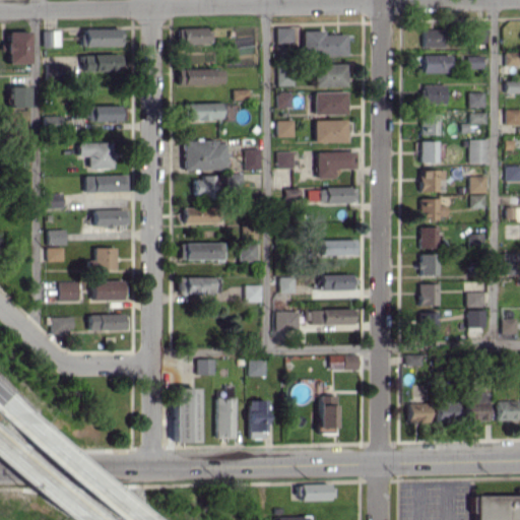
[(212,42),(211,26),(178,27),(178,43),(212,42)]
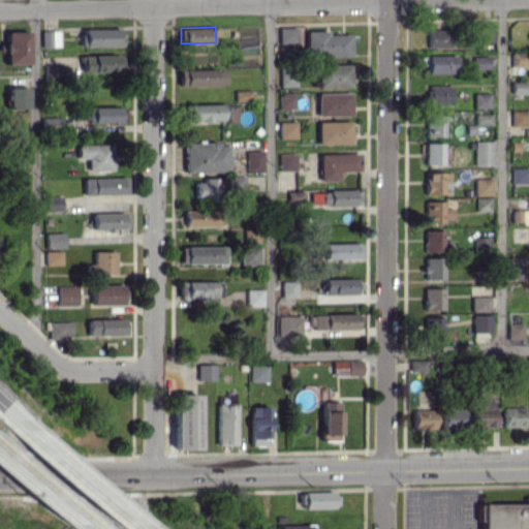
[(123,45),(123,28),(84,28),(84,47),(123,45)]
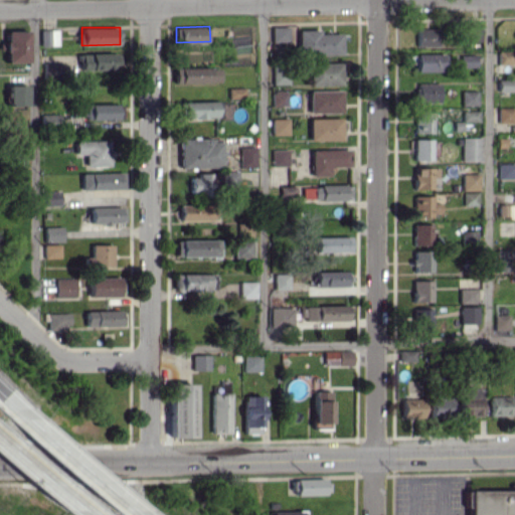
[(290,27),(273,27),(272,41),(289,42),(290,27)]
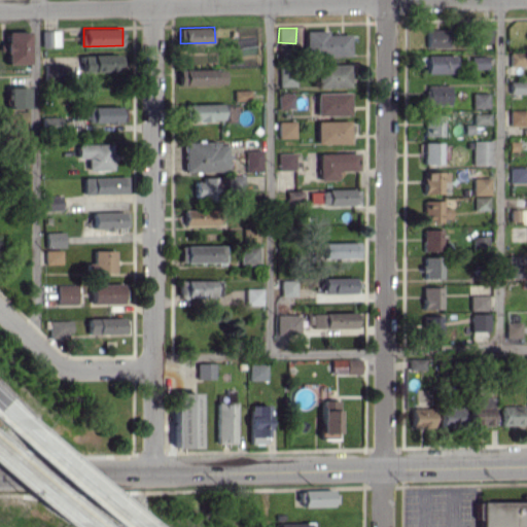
[(481,42),(493,42),(492,28),(481,28),(481,42)]
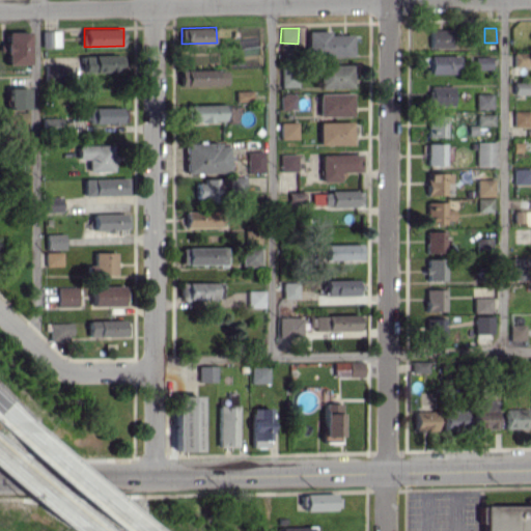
[(430,47),(451,47),(451,29),(430,29),(430,47)]
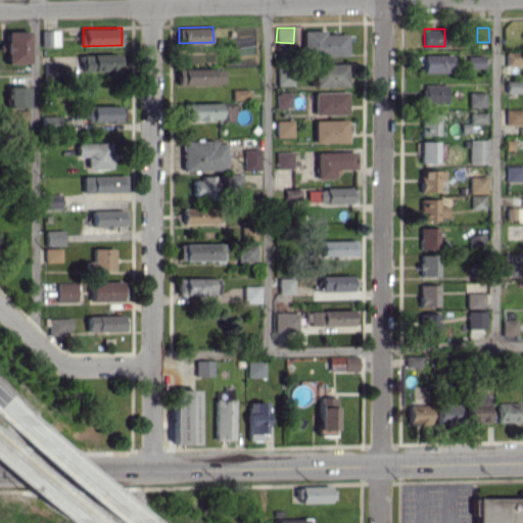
[(44,46),(61,46),(62,30),(44,30),(44,46)]
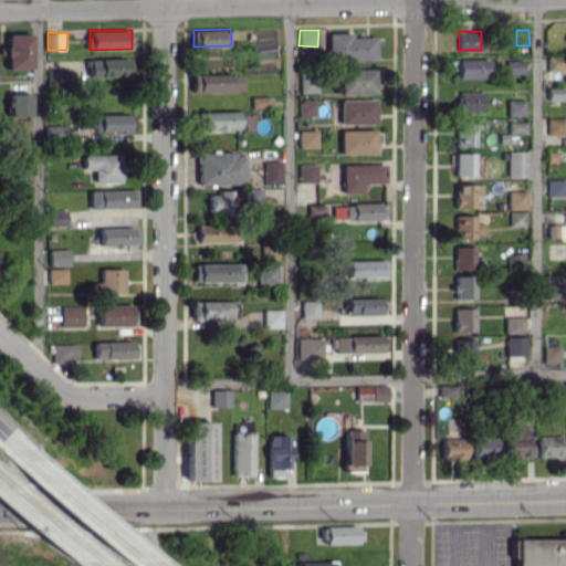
[(353,32),(328,32),(329,60),(377,59),(376,35),(353,37),(353,32)]
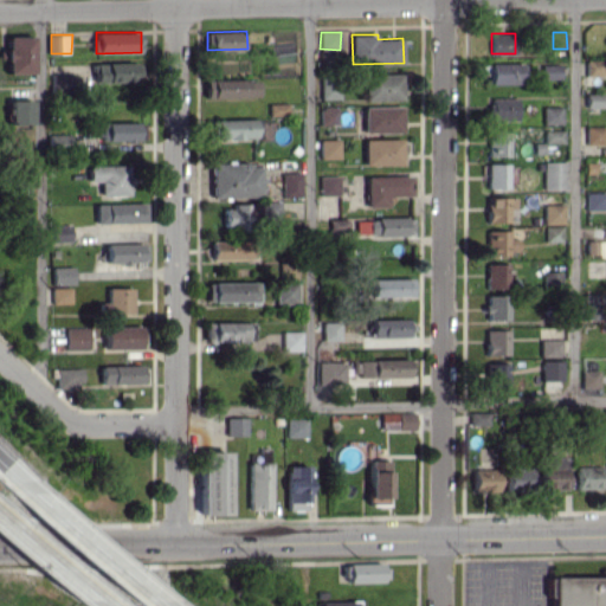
[(36,36),(10,36),(11,50),(5,50),(5,59),(11,59),(11,73),(37,73),(36,36)]
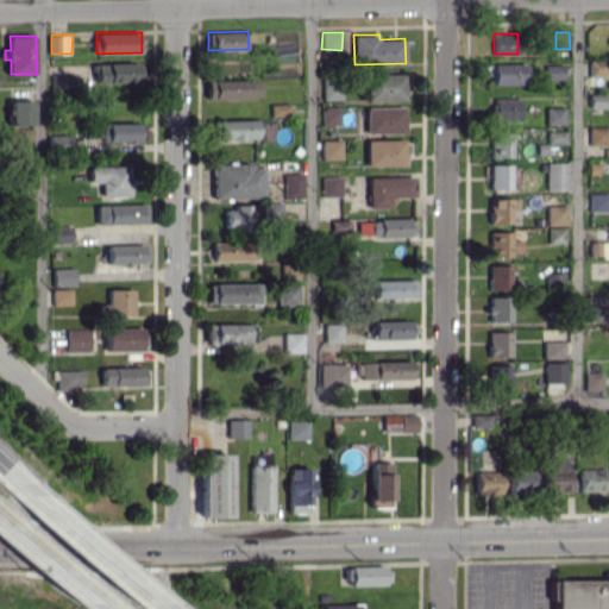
[(608,60),(589,61),(589,76),(608,75),(608,60)]
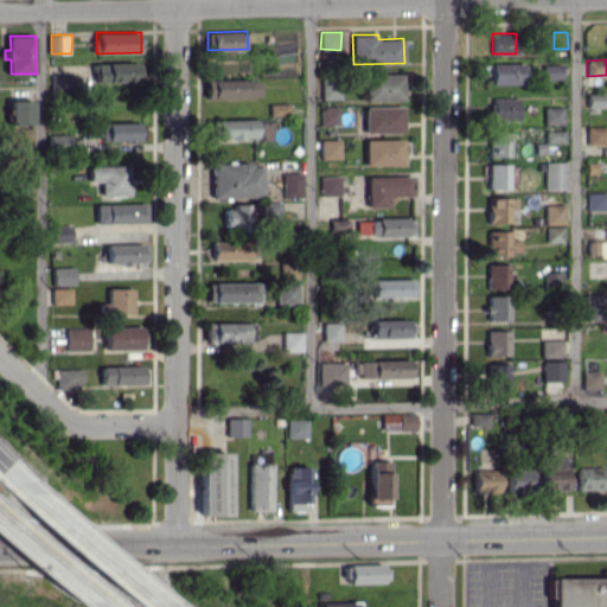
[(97,63),(98,82),(141,81),(141,62),(97,63)]
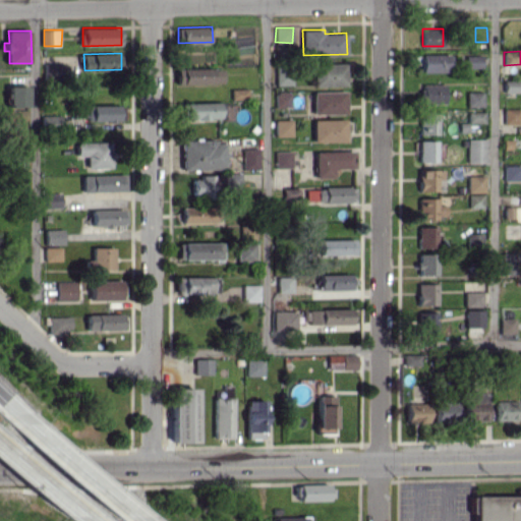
[(421,71),(449,72),(449,54),(421,54),(421,71)]
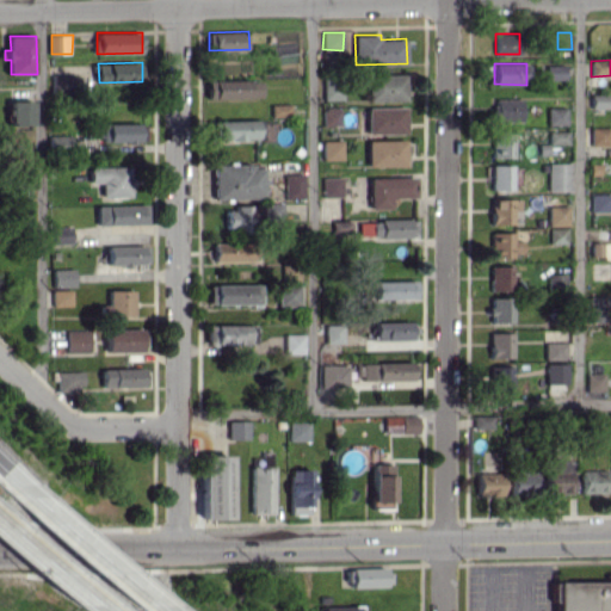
[(565,79),(565,65),(545,65),(545,79),(565,79)]
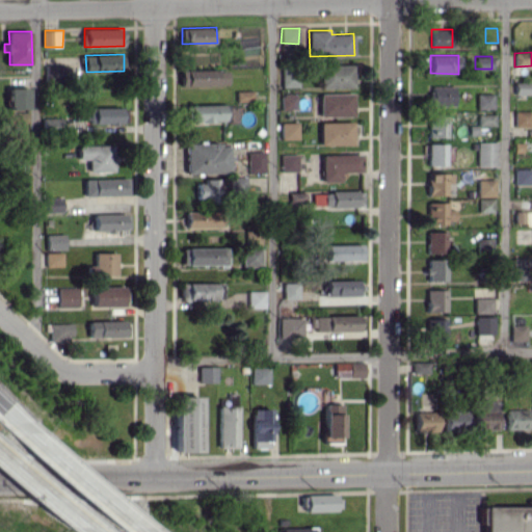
[(64,64),(48,64),(48,80),(64,80),(64,64)]
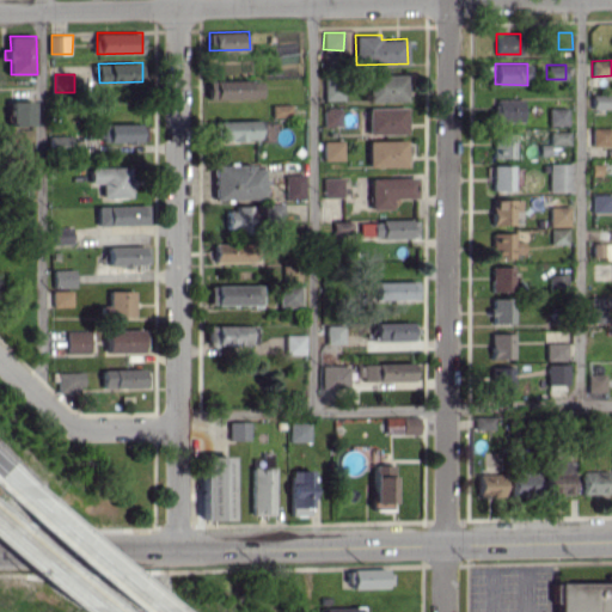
[(408,101),(407,74),(368,75),(369,102),(408,101)]
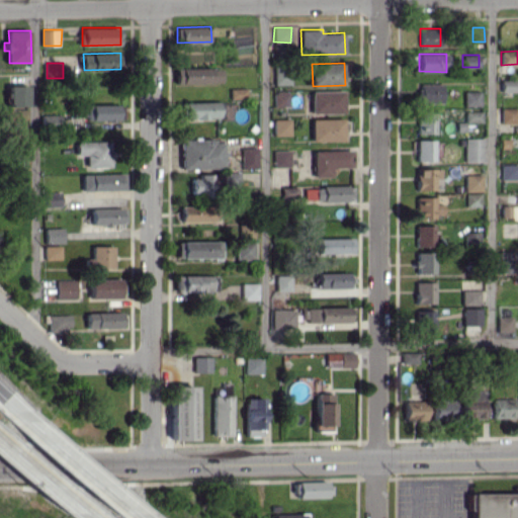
[(291,84),(291,66),(275,67),(276,85),(291,84)]
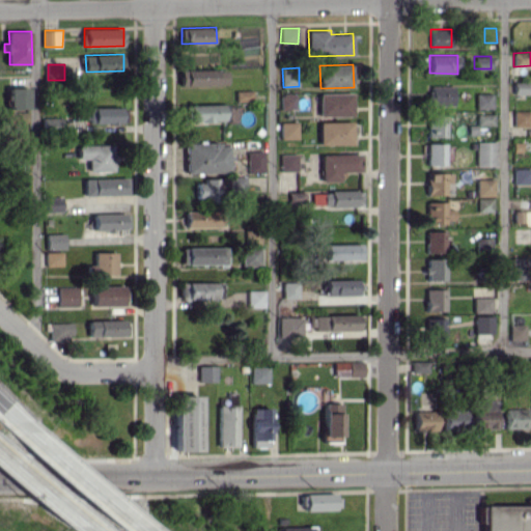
[(182,86),(227,85),(227,70),(182,71),(182,86)]
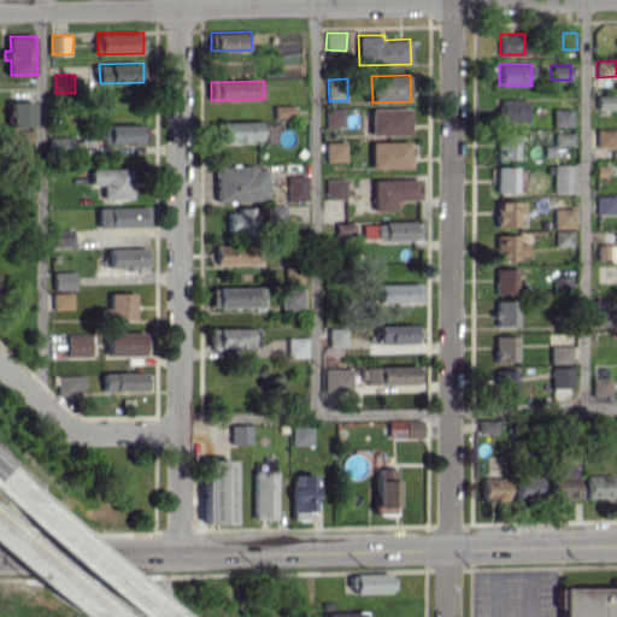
[(598,110),(616,109),(616,95),(598,95),(598,110)]
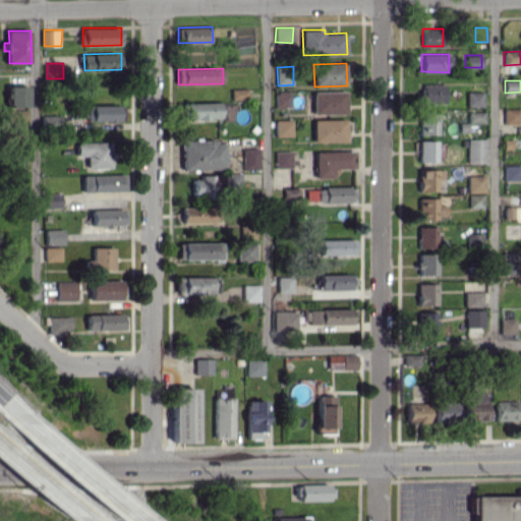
[(446,104),(446,84),(423,83),(422,103),(446,104)]
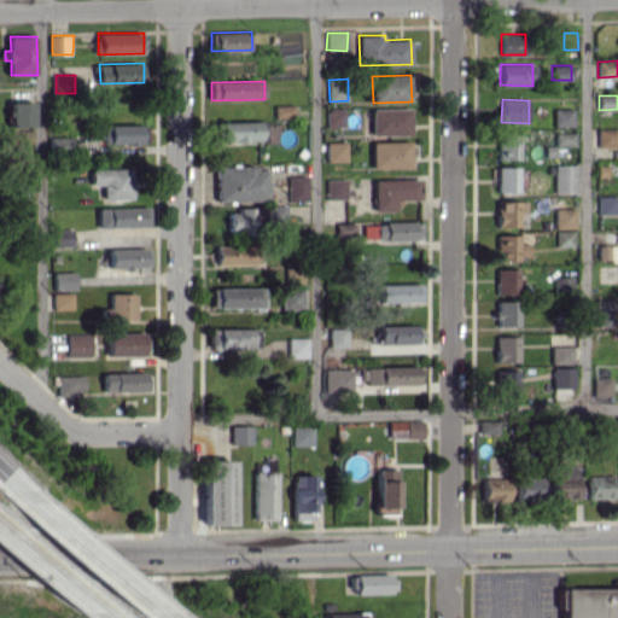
[(35,103),(12,101),(12,127),(35,127),(35,103)]
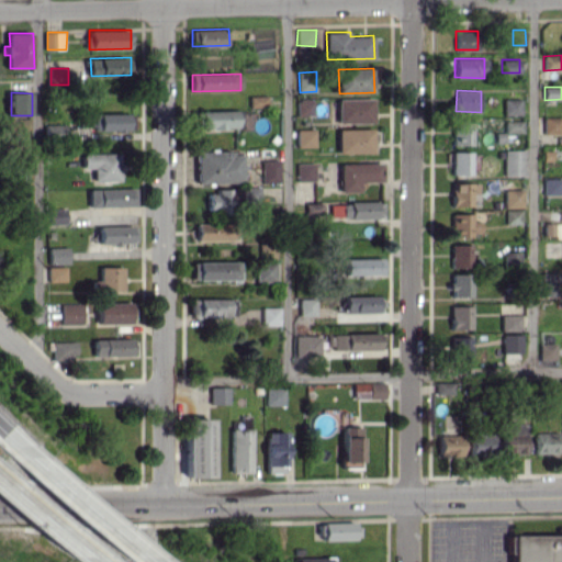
[(251,108),(270,107),(269,96),(251,96),(251,108)]
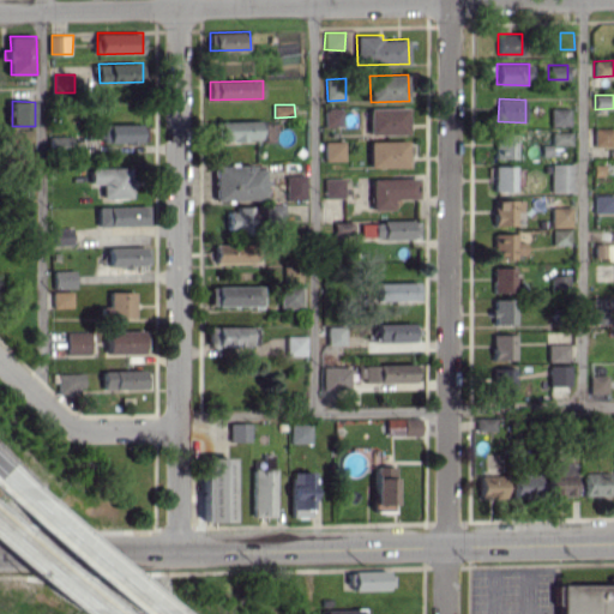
[(344,126),(343,108),(325,108),(326,126),(344,126)]
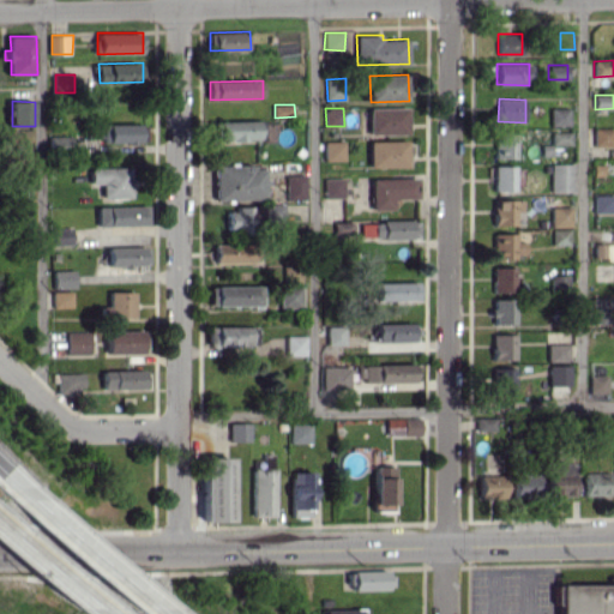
[(371,134),(409,134),(408,108),(369,108),(371,134)]
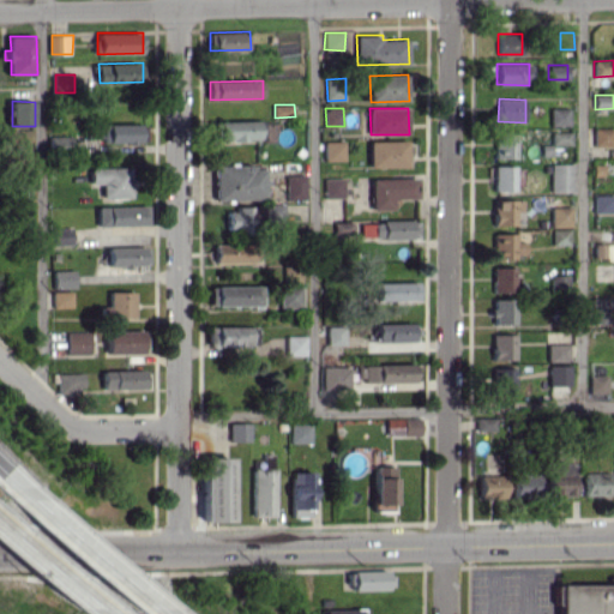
[(551,126),(571,126),(570,108),(551,108),(551,126)]
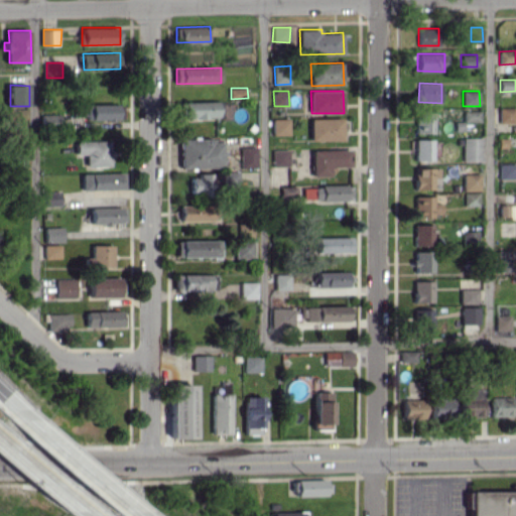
[(222,117),(222,101),(180,103),(180,118),(222,117)]
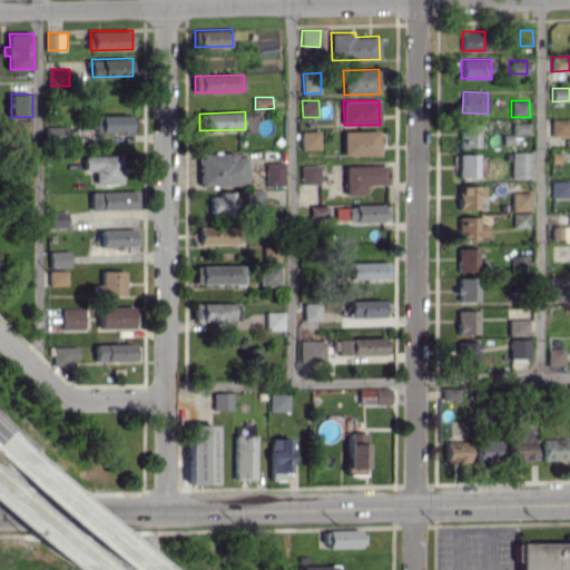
[(98,133),(136,131),(136,115),(97,116),(98,133)]
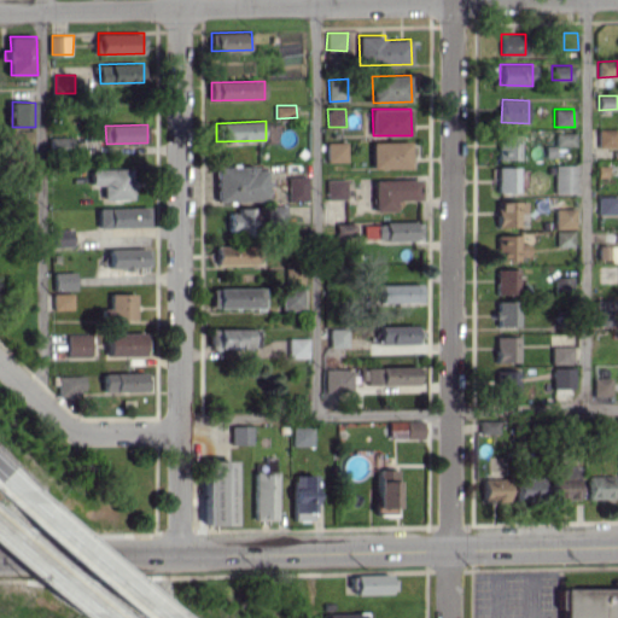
[(599,147),(617,146),(617,128),(599,129),(599,147)]
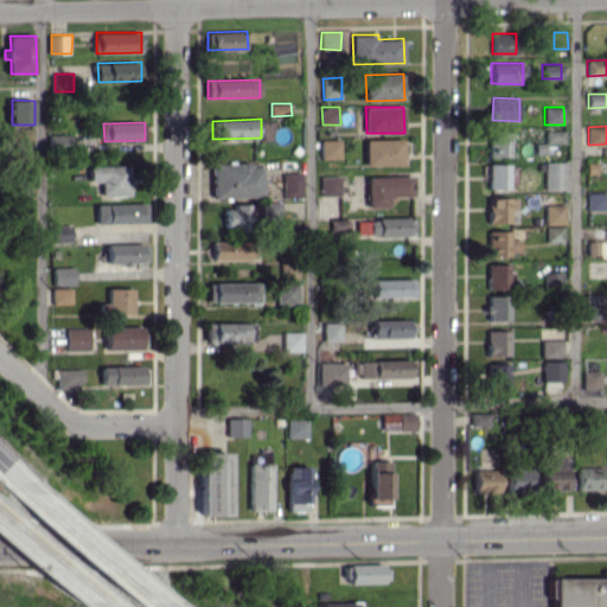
[(511,131),(489,132),(490,157),(512,157),(511,131)]
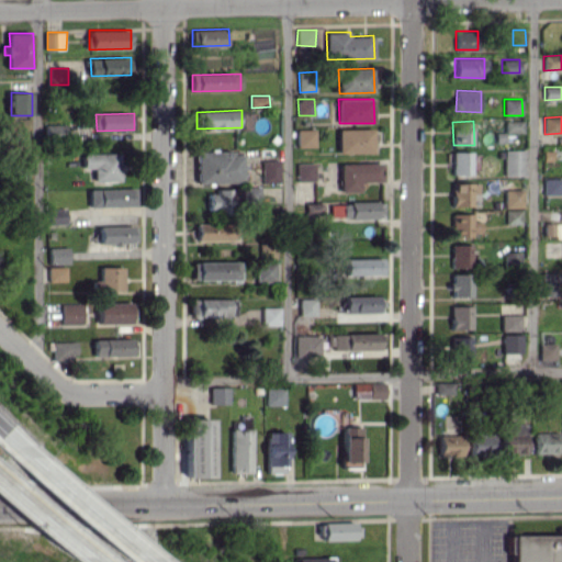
[(524,121),(506,121),(505,132),(524,133),(524,121)]
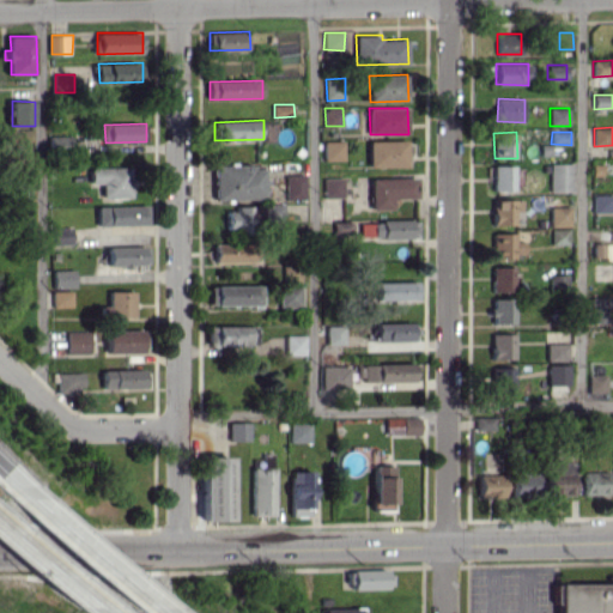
[(369,141),(370,168),(408,167),(407,140),(369,141)]
